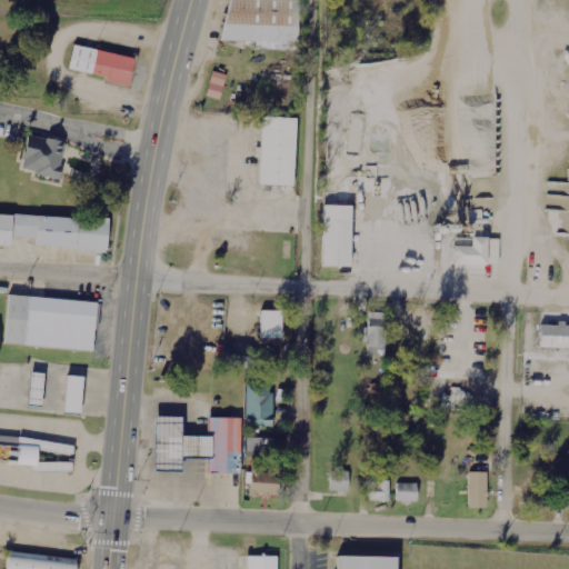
[(295,49),(296,0),(222,0),(222,48),(295,49)]
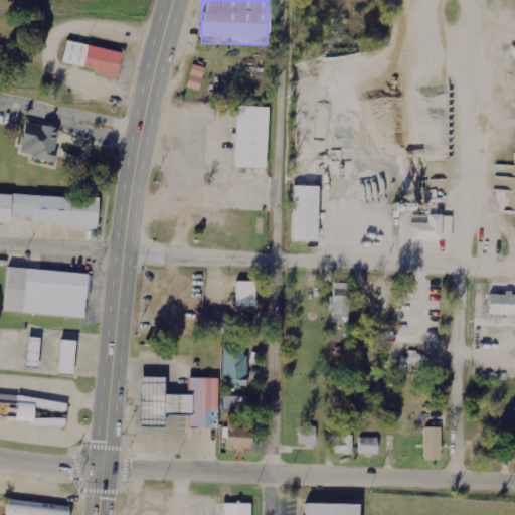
[(65,42),(60,66),(116,78),(121,54),(65,42)]
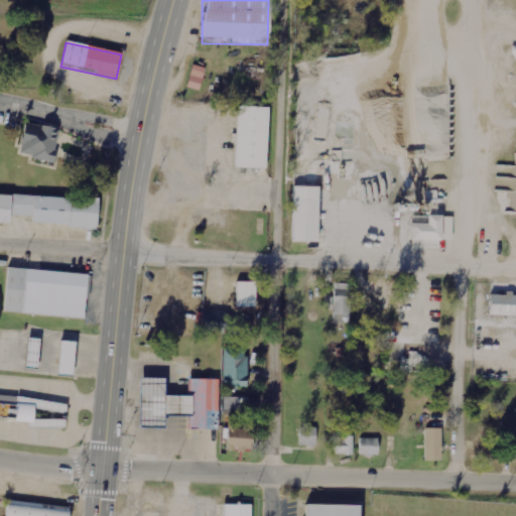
[(187,88),(200,91),(206,69),(194,65),(187,88)]
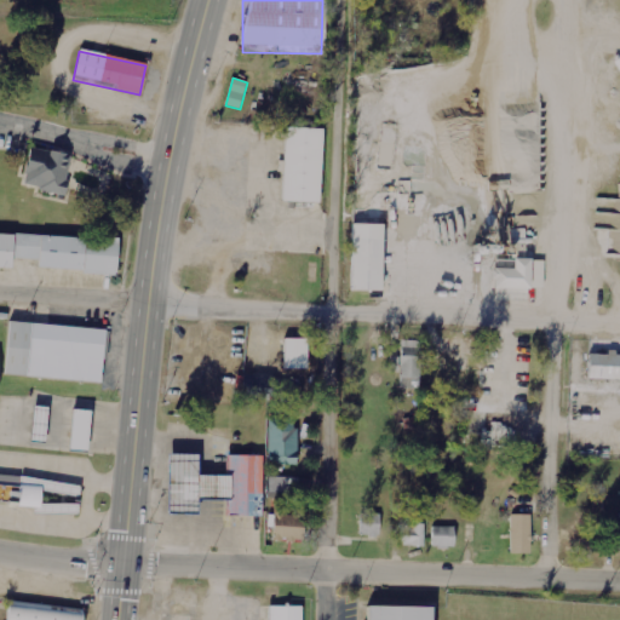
[(320,205),(322,131),(283,130),(281,204),(320,205)]
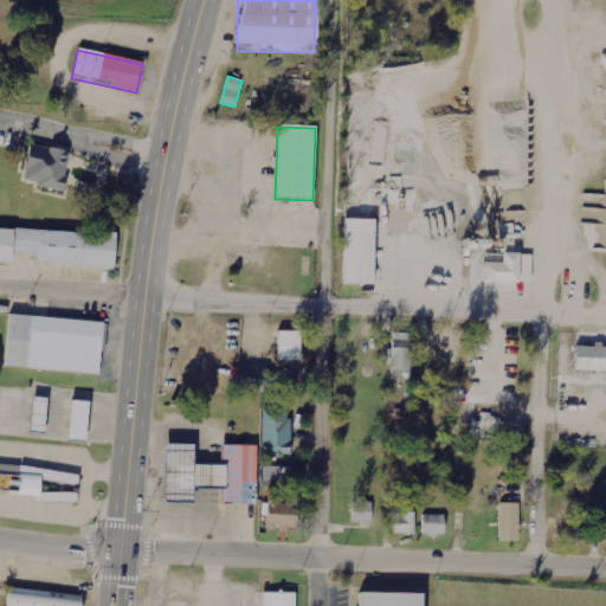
[(60,192),(71,154),(31,143),(21,181),(60,192)]
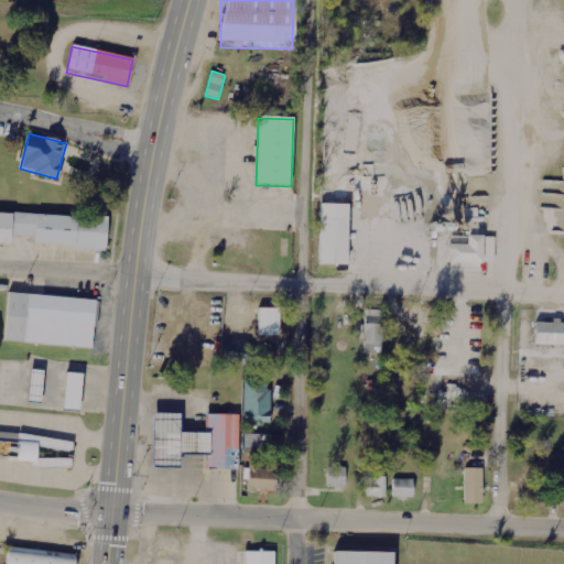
[(348,206),(320,206),(320,267),(348,267),(348,206)]
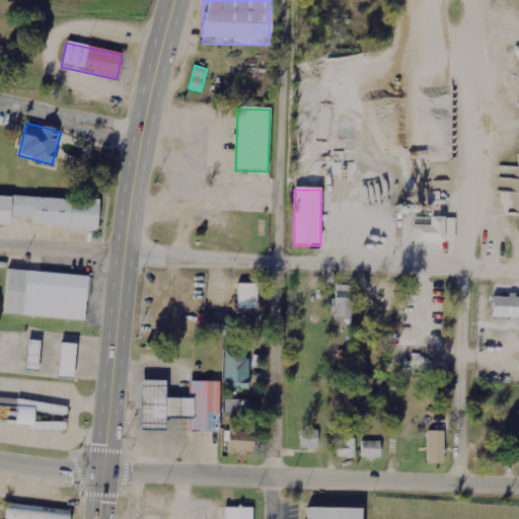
[(98,203),(0,196),(0,225),(10,226),(11,218),(30,220),(30,227),(96,231),(98,203)]
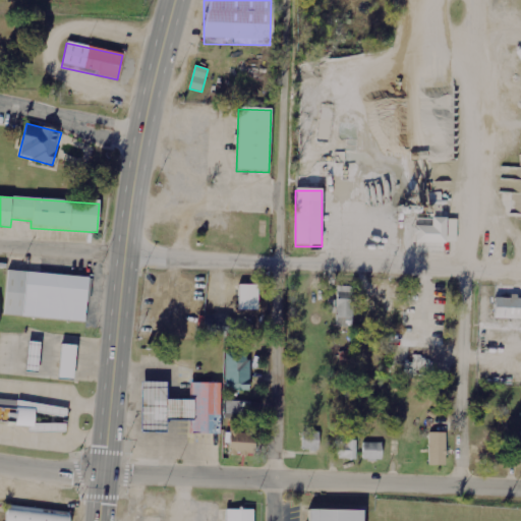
[(457,243),(458,220),(431,219),(431,227),(414,227),(413,243),(457,243)]
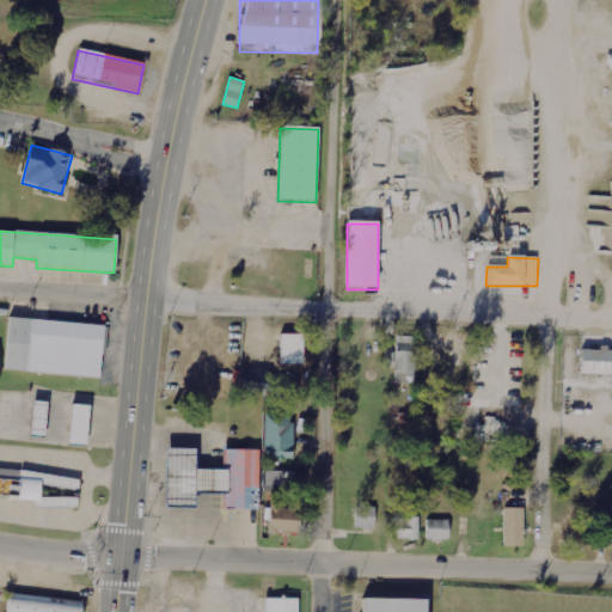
[(103,328),(7,319),(2,372),(99,380),(103,328)]
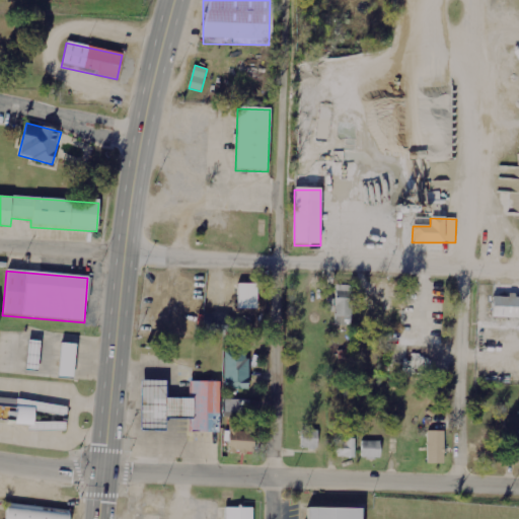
[(257,284),(238,284),(238,310),(258,309),(257,284)]
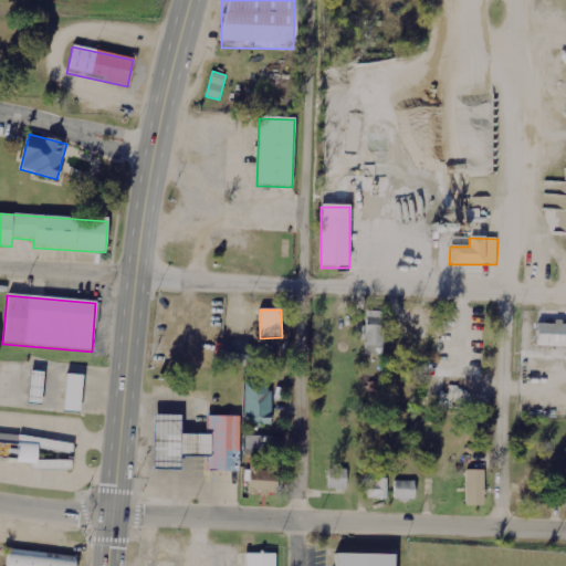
[(384,356),(385,312),(366,311),(365,355),(384,356)]
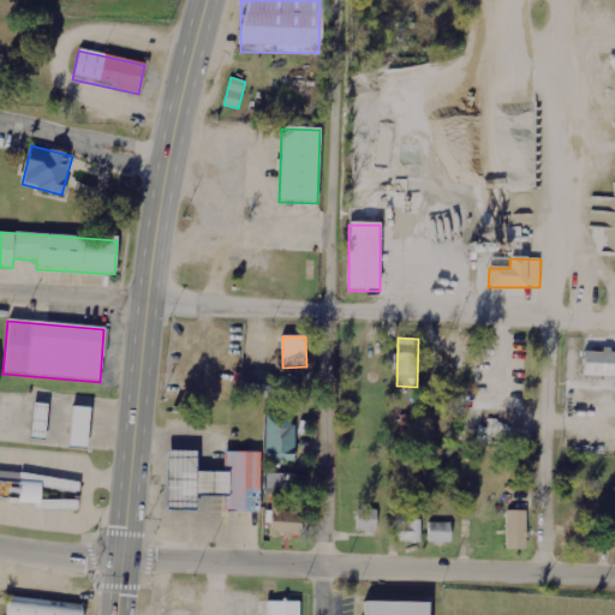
[(614,377),(614,353),(584,352),(584,377),(614,377)]
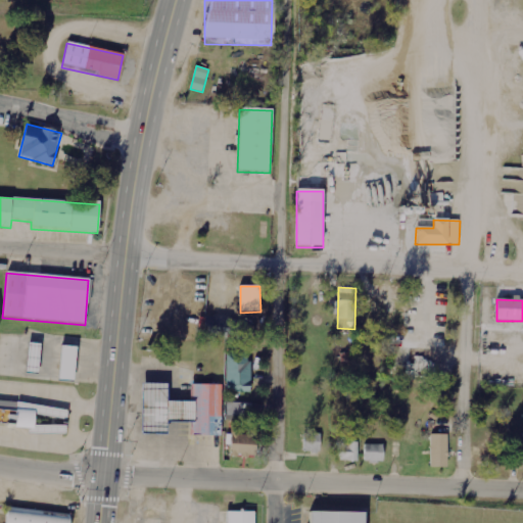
[(205,337),(230,338),(231,318),(206,317),(205,337)]
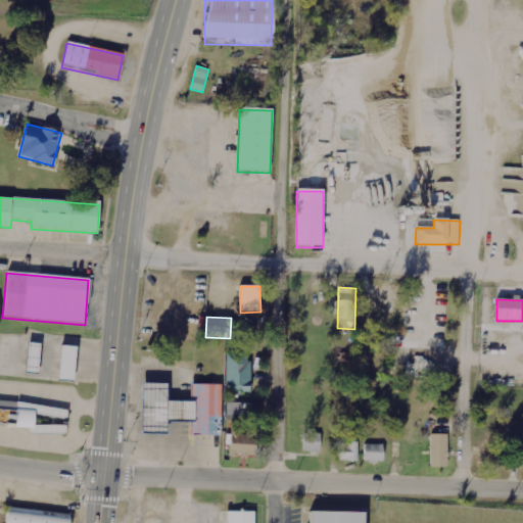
[(254,326),(240,326),(239,339),(253,339),(254,326)]
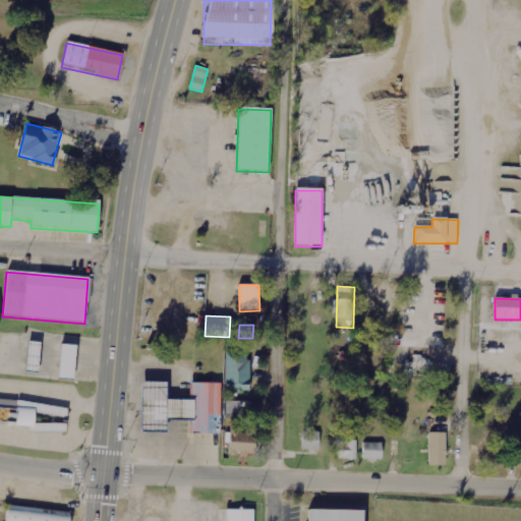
[(36,372),(40,341),(27,339),(23,370),(36,372)]
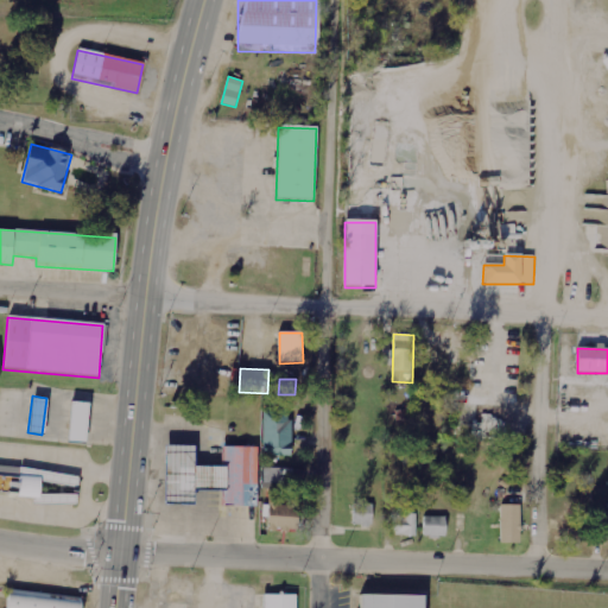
[(67,442),(84,443),(88,401),(70,399),(67,442)]
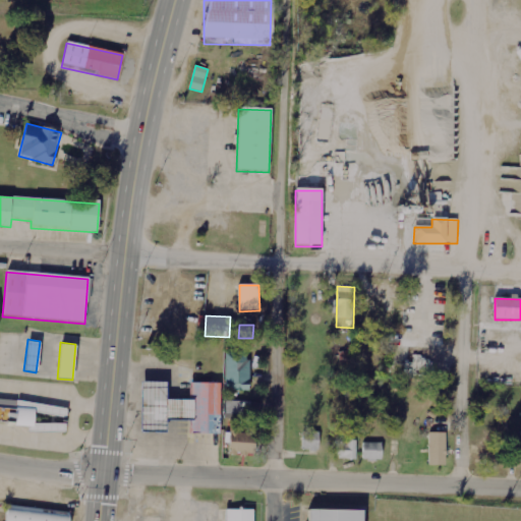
[(248,392),(248,352),(224,352),(224,392),(248,392)]
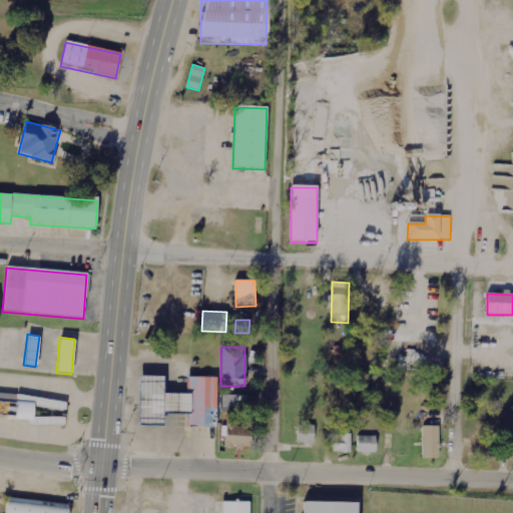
[(215,379),(185,379),(185,396),(163,395),(163,378),(139,378),(138,427),(162,428),(163,416),(185,416),(185,428),(214,428),(215,379)]
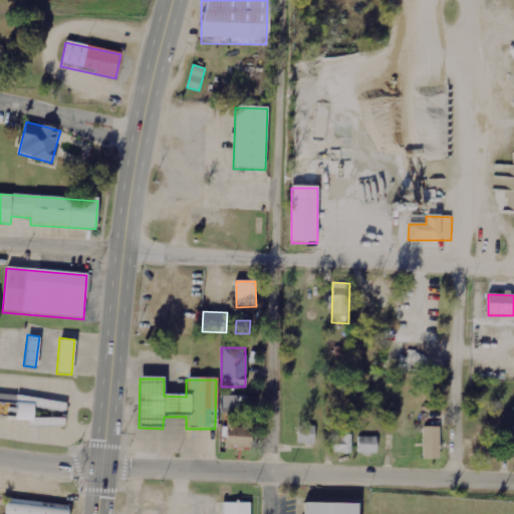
[(0,419),(26,422),(25,428),(63,432),(64,420),(35,417),(35,414),(64,417),(65,403),(0,395),(0,419)]
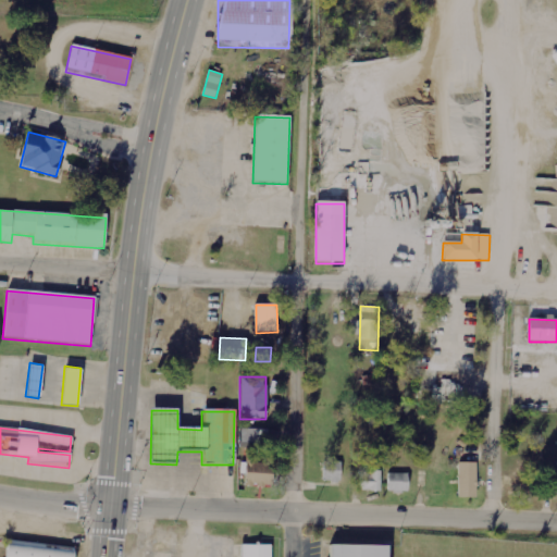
[(242,443),(268,443),(269,429),(243,429),(242,443)]
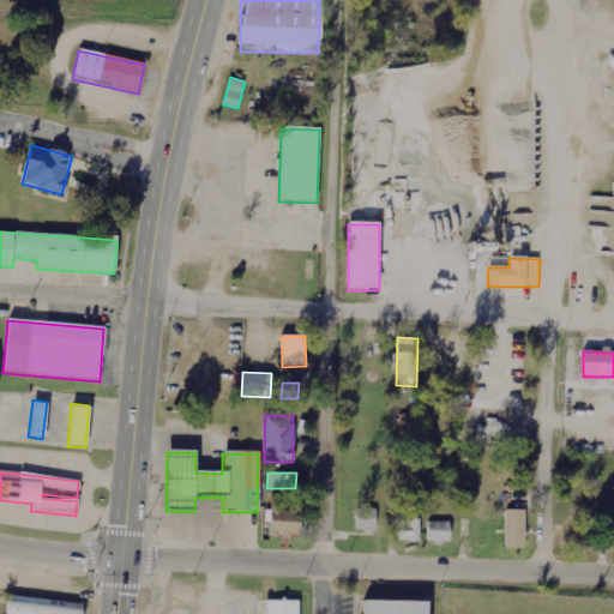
[(301,535),(301,511),(282,511),(283,494),(272,494),(271,510),(266,510),(266,522),(270,522),(270,534),(301,535)]
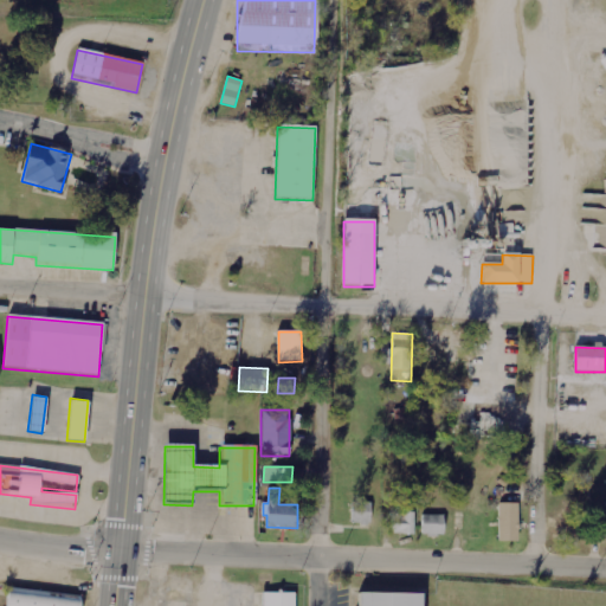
[(372,503),(352,502),(352,523),(371,524),(372,503)]
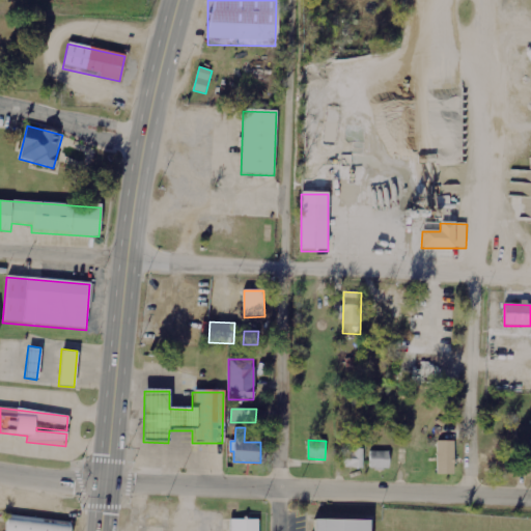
[(437,474),(454,474),(455,441),(438,441),(437,474)]
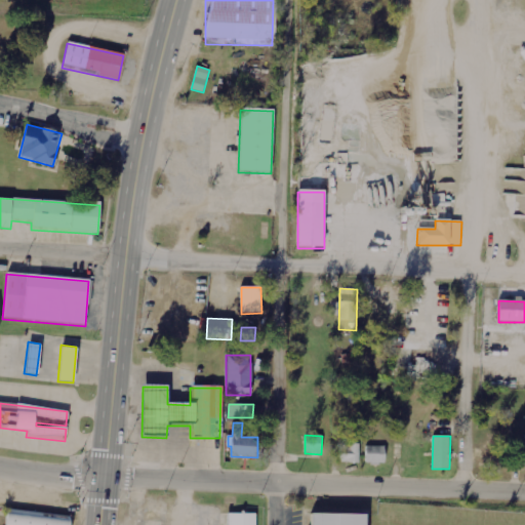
[(516,448),(517,467),(524,466),(524,441),(523,442),(523,448),(516,448)]
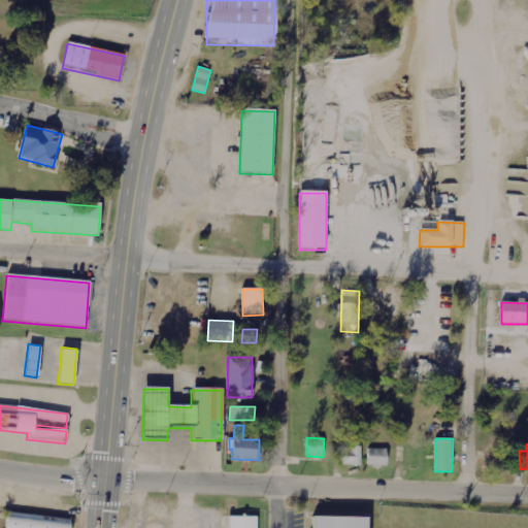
[(362,447),(343,447),(343,465),(362,465),(362,447)]
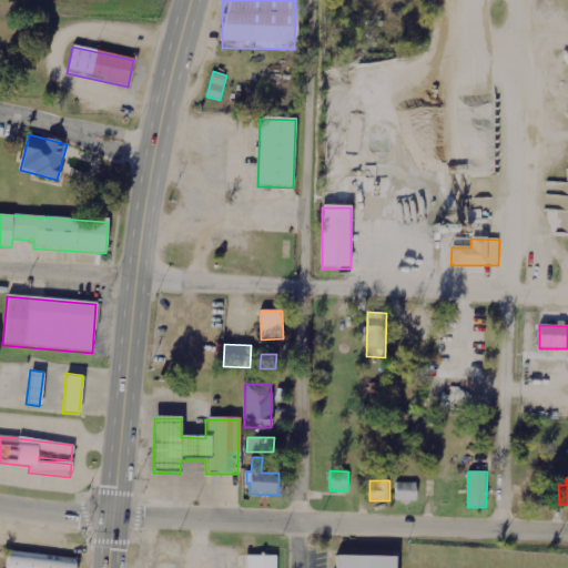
[(395,501),(416,501),(417,483),(396,482),(395,501)]
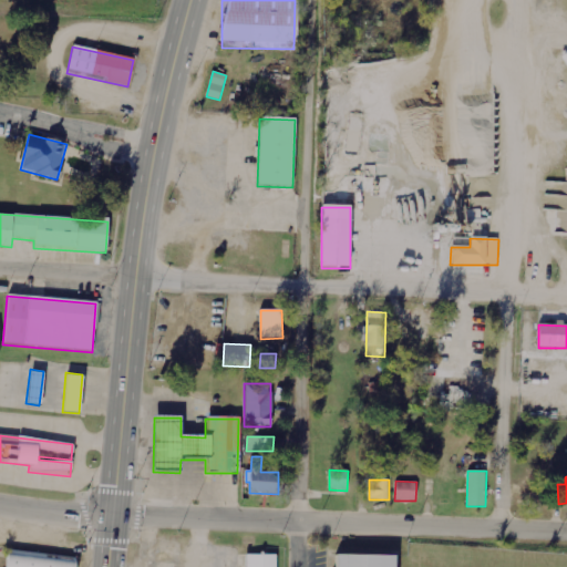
[(75,566),(76,560),(4,553),(2,566),(75,566)]
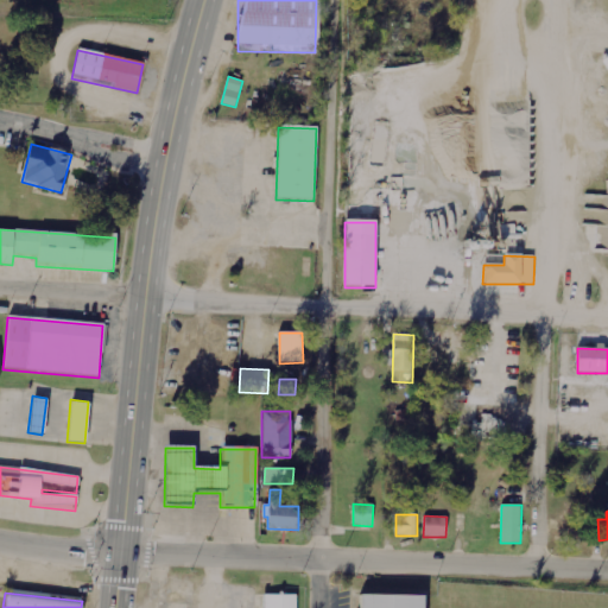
[(295,607),(295,596),(261,596),(261,607),(295,607)]
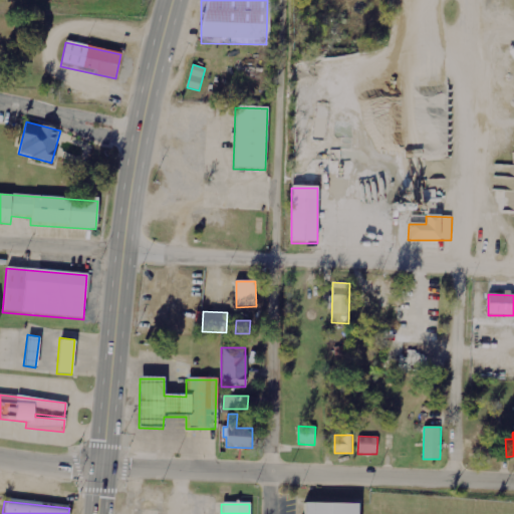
[(303,513),(356,513),(357,505),(304,505),(303,513)]
